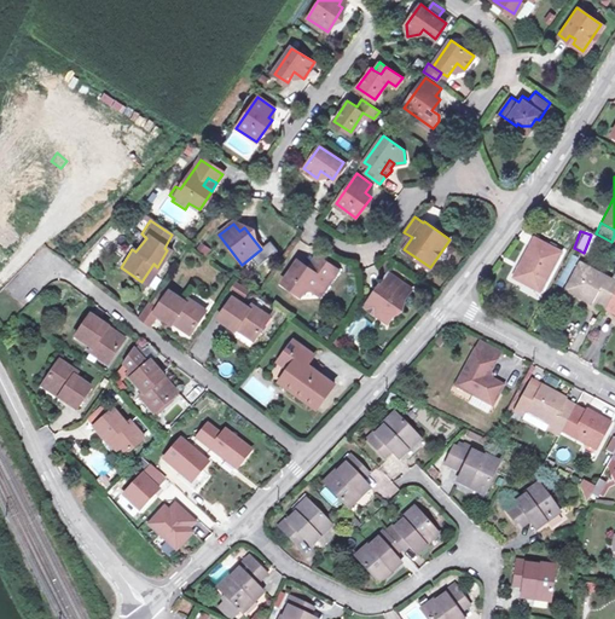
[(509,270),(534,284),(555,246),(529,232),(509,270)]
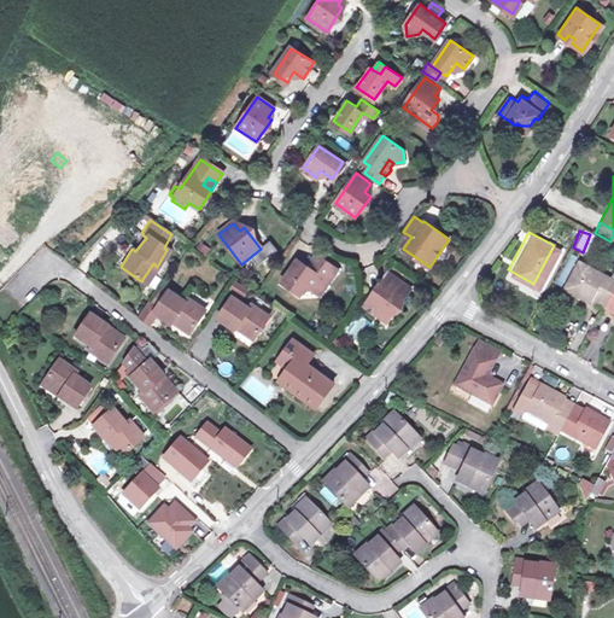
[(288,256),(298,258),(302,245),(292,243),(288,256)]
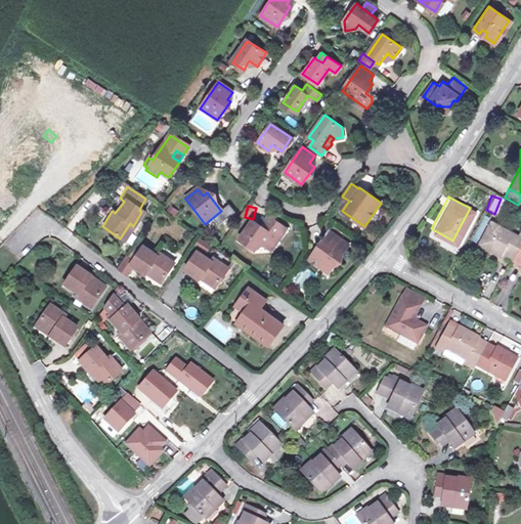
[(264,229),(271,218),(268,215),(260,226),(264,229)]
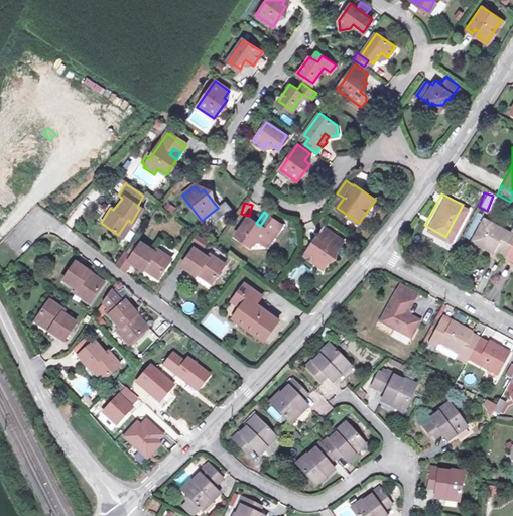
[(282,226),(267,215),(260,226),(256,223),(248,217),(235,235),(252,247),(254,243),(260,242),(262,244),(270,233),(275,237),(282,226)]
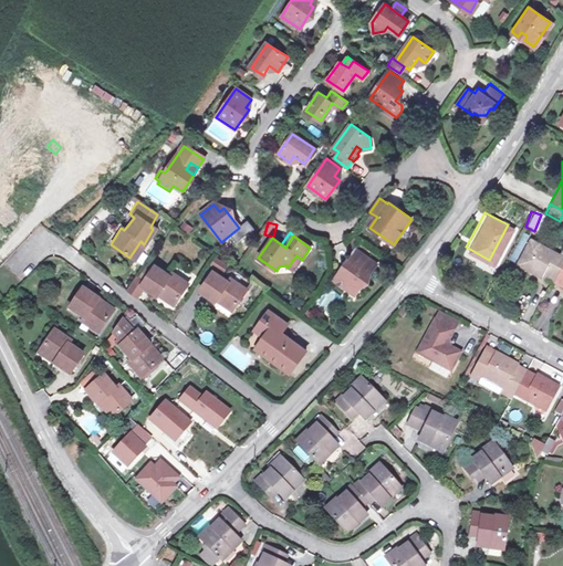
[(539,266),(552,273),(561,255),(527,237),(513,260),(535,273),(539,266)]
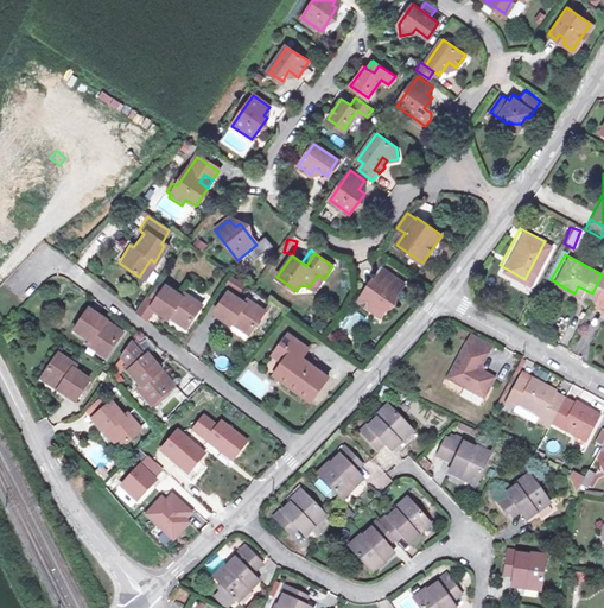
[(380,305),(386,310),(398,292),(395,290),(401,280),(382,267),(358,301),(372,310),(374,306),(380,305)]
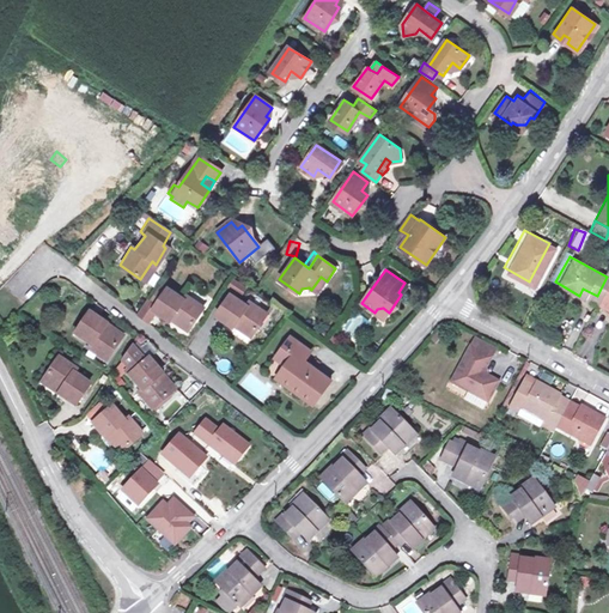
[(317,293),(327,281),(321,277),(311,290),(317,293)]
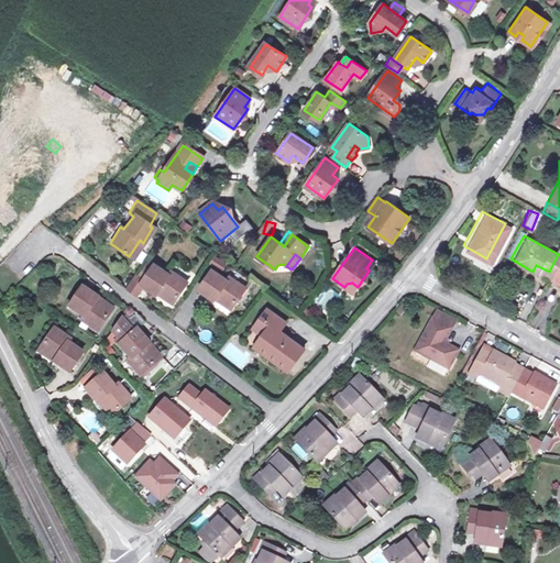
[(559,277),(556,284),(559,286),(559,254),(558,254),(549,272),(559,277)]
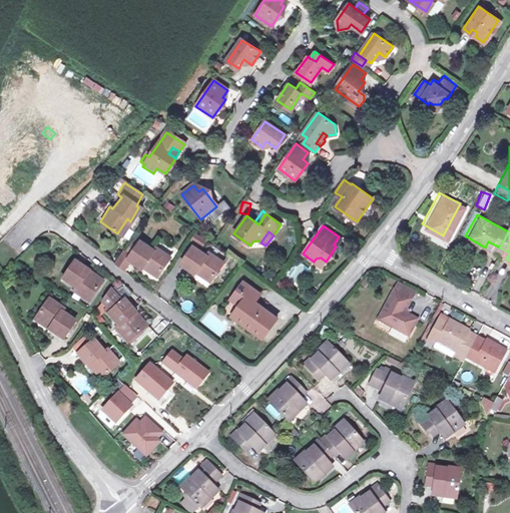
[(156,271),(167,253),(154,244),(152,247),(138,238),(135,242),(131,240),(124,250),(121,248),(112,262),(122,268),(129,258),(140,266),(143,262),(156,271)]
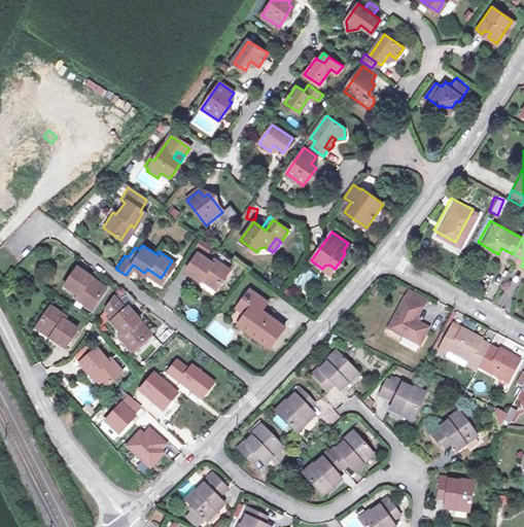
[(498,254),(510,260),(514,254),(501,248),(498,254)]
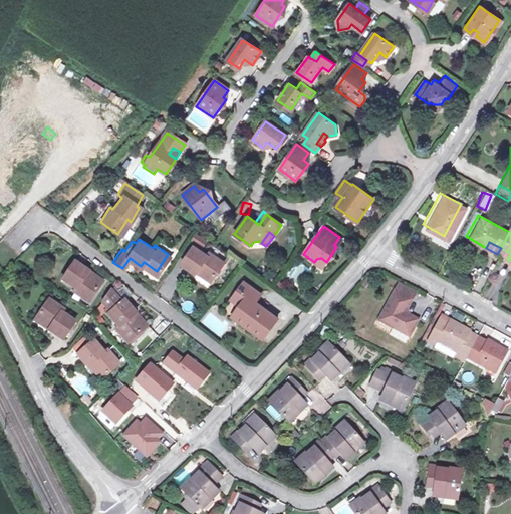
[(211,275),(221,258),(209,248),(205,253),(193,244),(181,261),(194,271),(197,267),(211,275)]
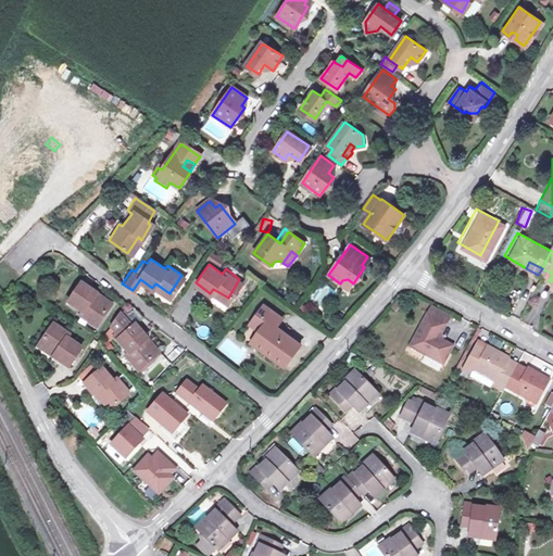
[(552,274),(542,268),(538,275),(549,280),(552,274)]
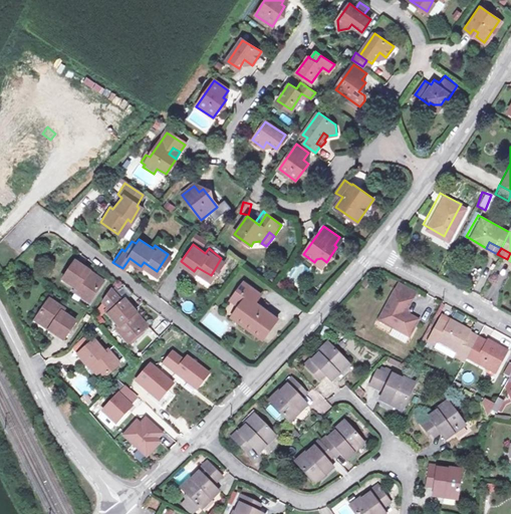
[(322,268),(326,262),(321,258),(316,259),(314,262),(322,268)]
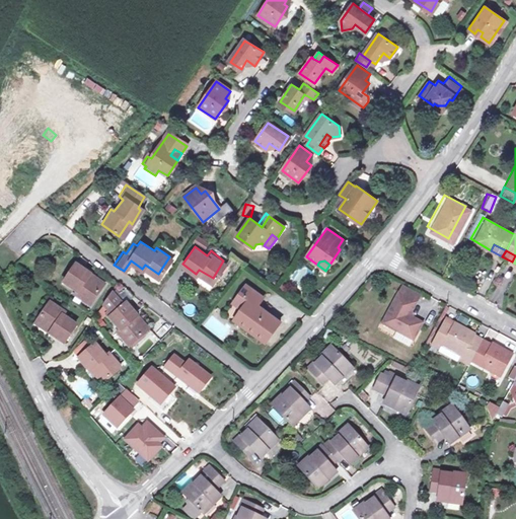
[(71,293),(85,303),(98,284),(84,276),(86,272),(72,263),(60,281),(73,290),(71,293)]
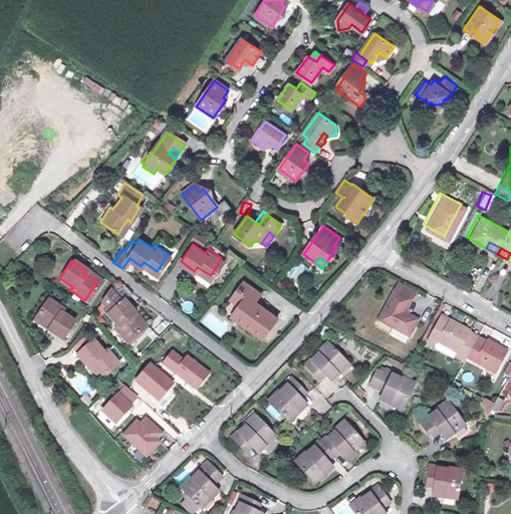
[(270,333),(282,316),(260,301),(264,294),(247,282),(234,301),(243,307),(240,313),(270,333)]
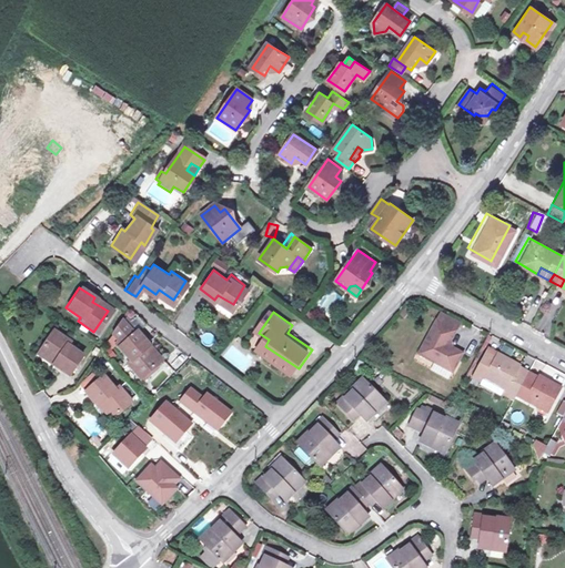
[(441,344),(453,323),(433,313),(412,351),(445,369),(455,352),(441,344)]
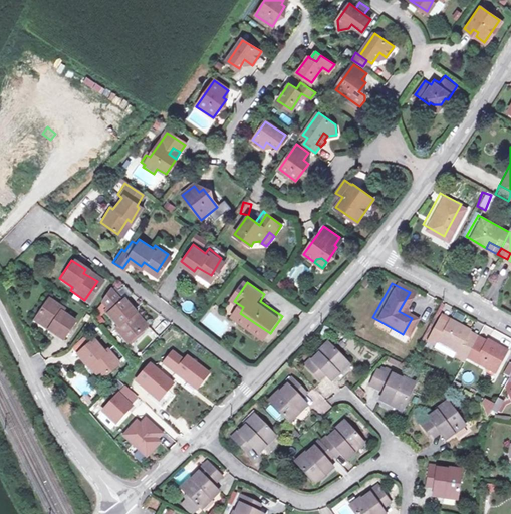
[(97,300),(117,324),(115,325),(126,338),(143,325),(132,311),(134,309),(123,297),(121,299),(108,284),(97,300)]
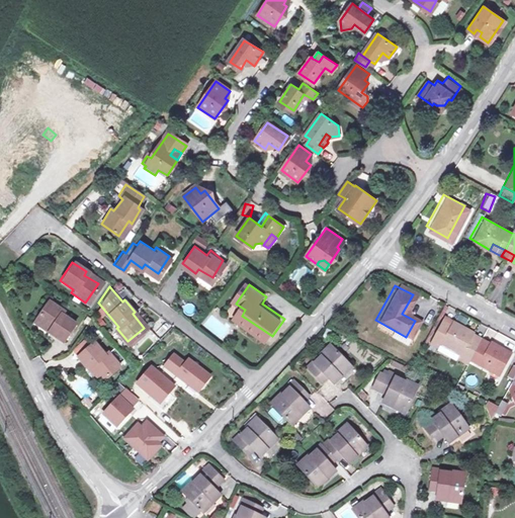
[(60,343),(71,327),(58,317),(60,314),(47,304),(34,320),(49,330),(46,334),(60,343)]
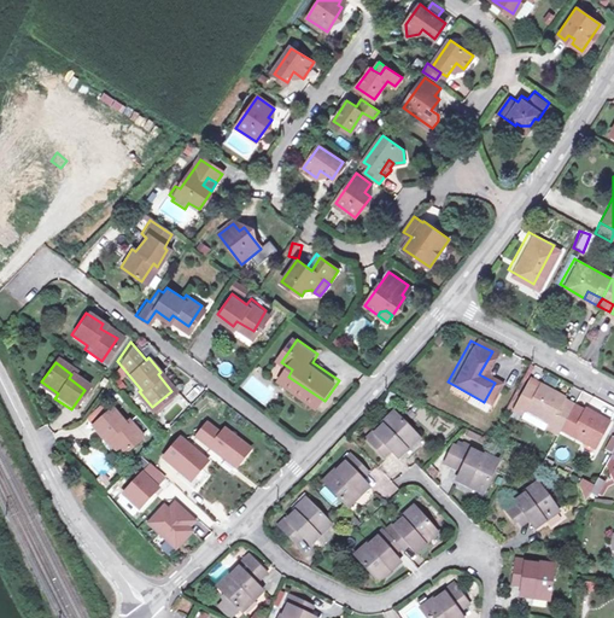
[(551,385),(554,378),(543,372),(539,379),(551,385)]
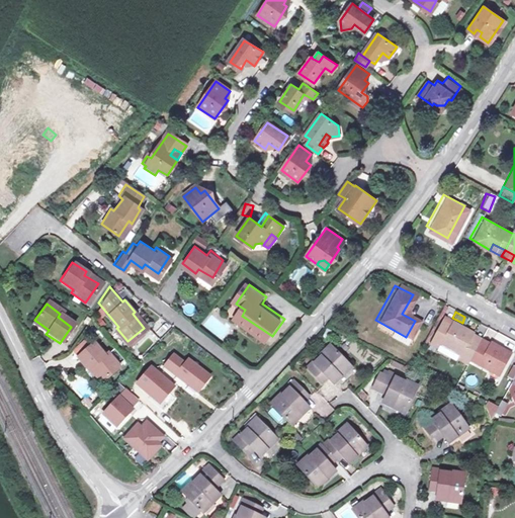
[(463,363),(465,359),(473,347),(461,340),(466,331),(446,320),(443,325),(436,321),(425,343),(433,347),(436,343),(462,357),(460,362),(463,363)]
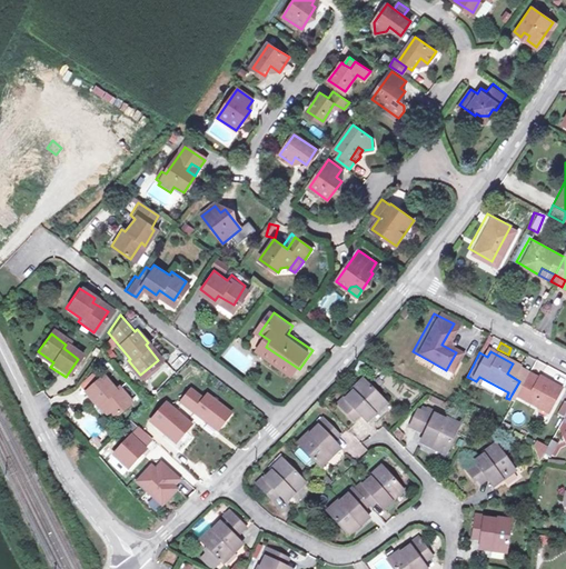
[(507,373),(519,381),(524,370),(513,363),(507,373)]
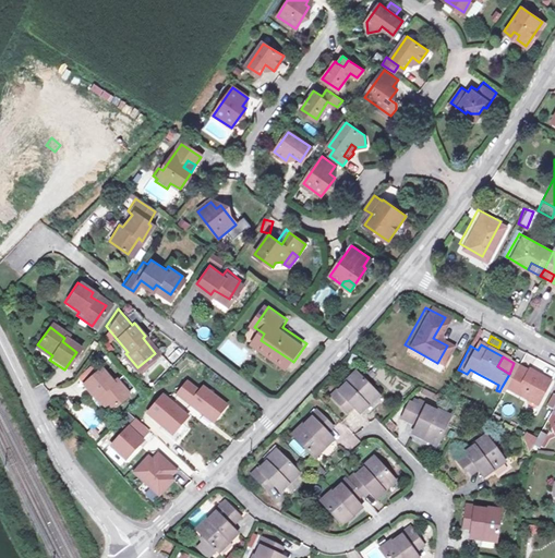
[(517,377),(522,368),(514,363),(509,374),(517,377)]
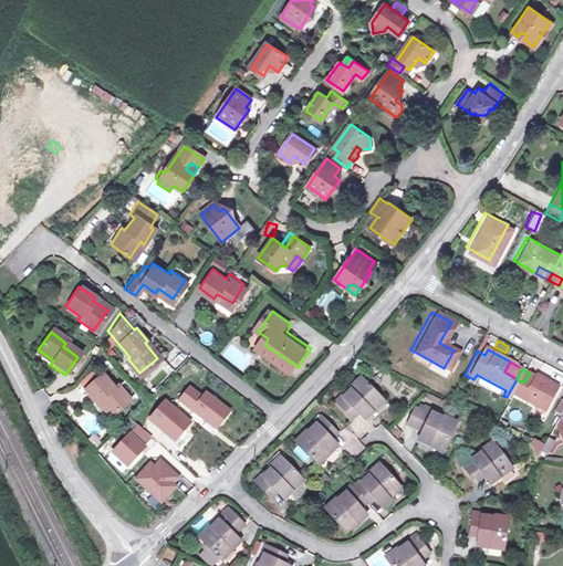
[(113,412),(131,397),(118,381),(114,385),(102,371),(84,388),(96,402),(101,399),(113,412)]
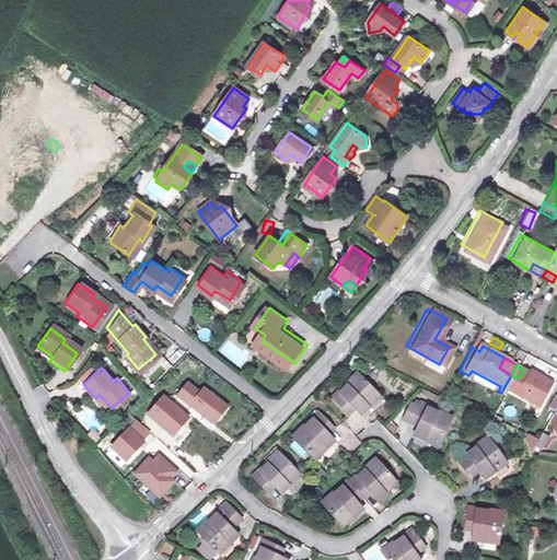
[(341,405),(347,399),(354,405),(359,409),(367,401),(364,399),(374,388),(352,368),(343,381),(344,382),(337,389),(335,387),(328,393),(341,405)]
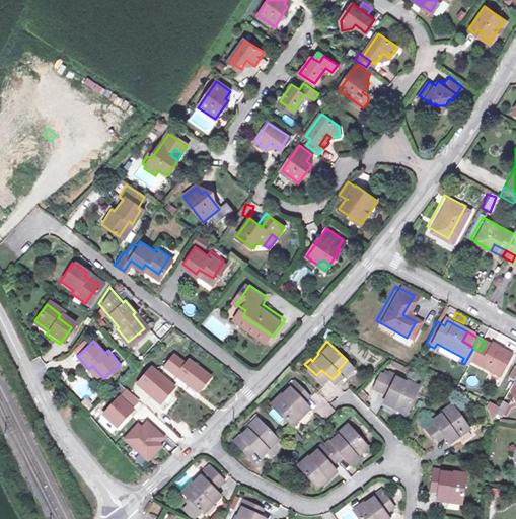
[(473,348),(466,360),(495,375),(506,354),(486,343),(481,351),(473,348)]
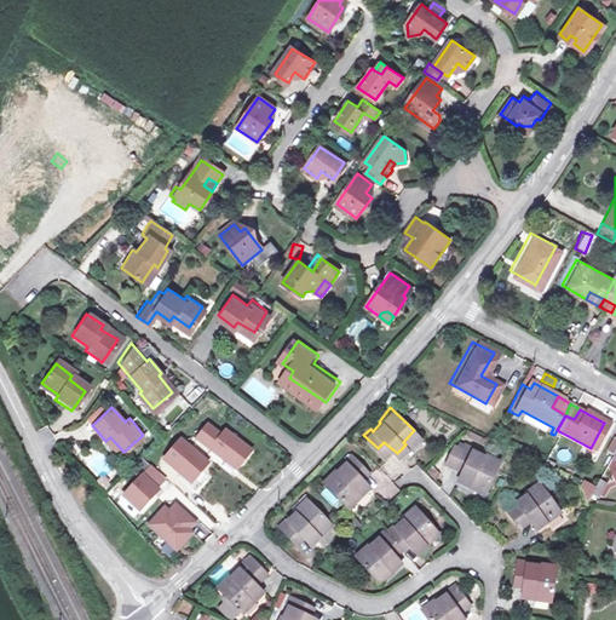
[(518,415),(517,419),(540,431),(541,428),(551,434),(553,428),(522,411),(518,415)]
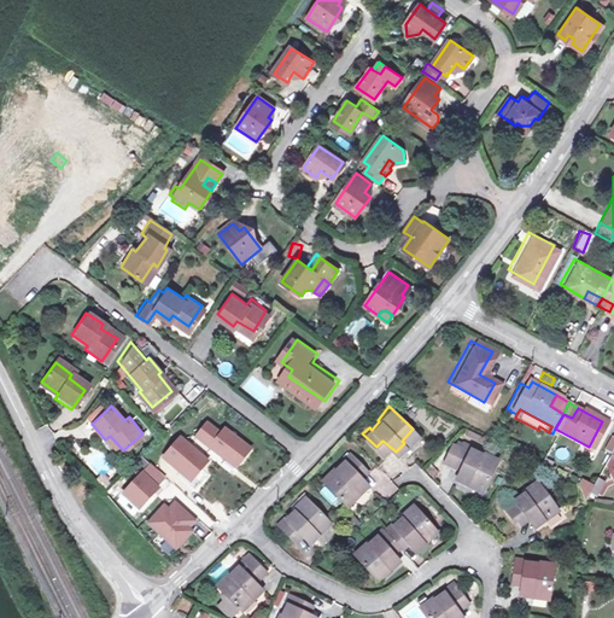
[(222,429),(217,433),(204,423),(193,436),(233,466),(247,448),(222,429)]
